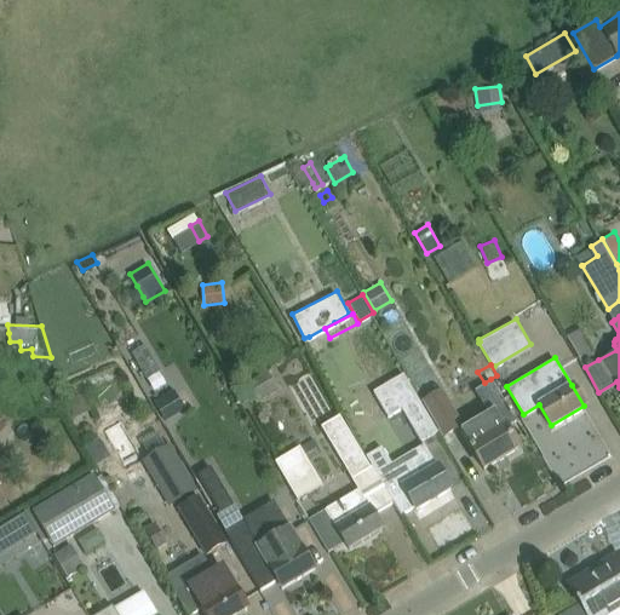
[(267,369),(245,381),(256,400),(276,388),(267,369)]
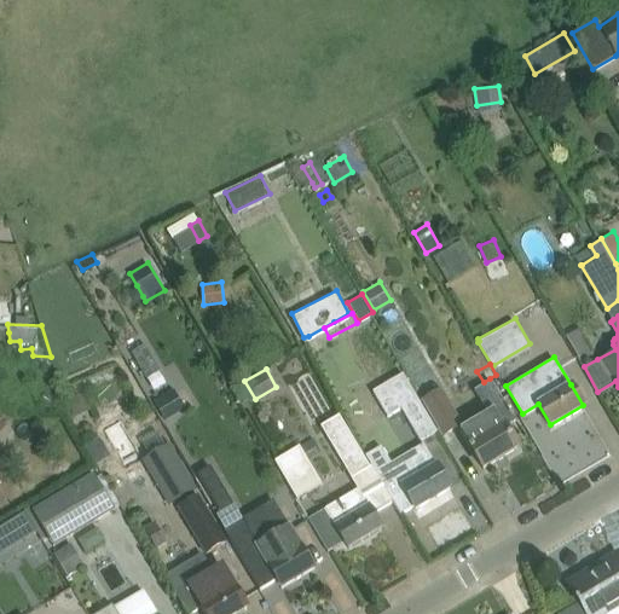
[(388,412),(404,404),(421,434),(435,427),(404,370),(372,387),(388,412)]
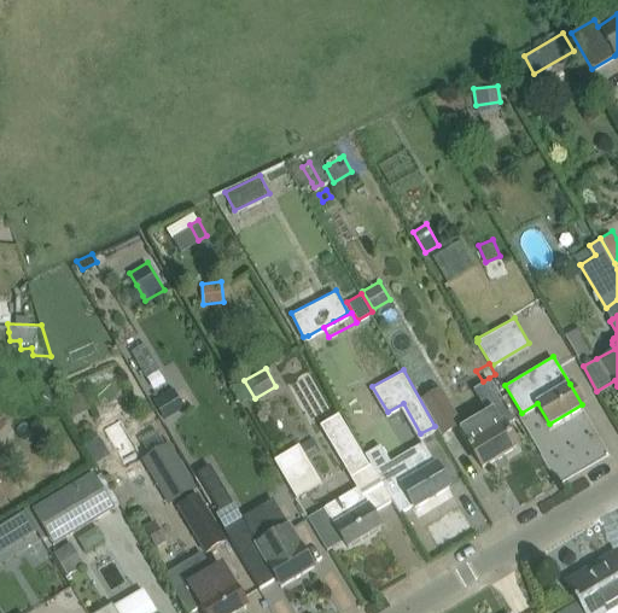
[(495,387),(489,378),(483,381),(477,385),(491,408),(460,427),(470,444),(467,445),(470,449),(472,448),(482,465),(516,444),(503,425),(514,419),(508,409),(511,408),(508,404),(507,406),(495,387)]
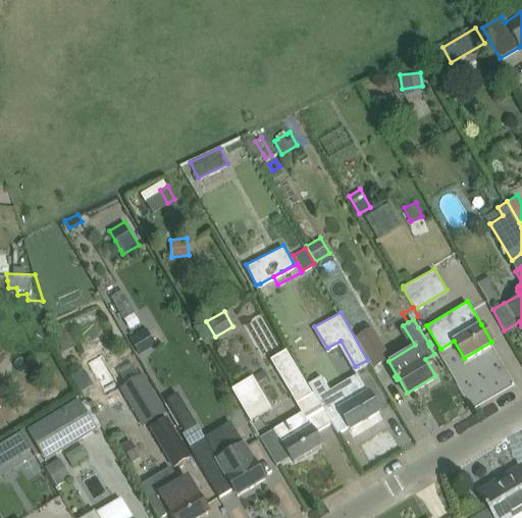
[(370,322),(356,331),(374,362),(388,353),(370,322)]
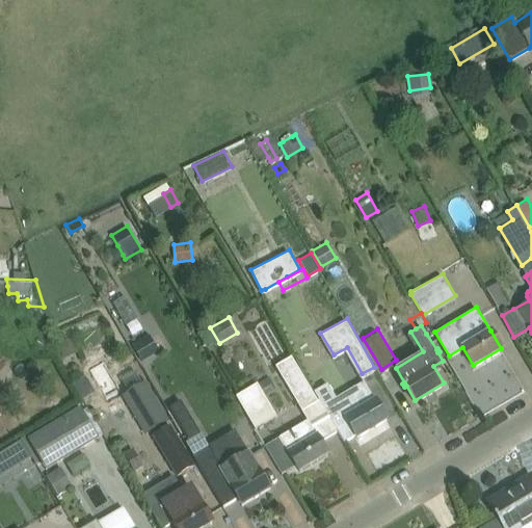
[(131,343),(141,360),(158,349),(149,333),(131,343)]
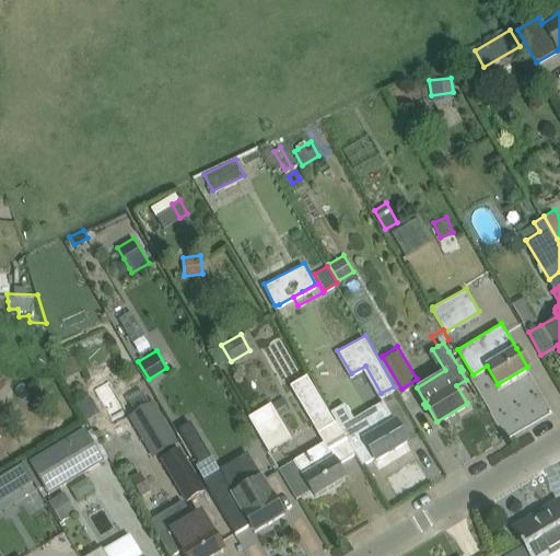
[(83,368),(77,352),(59,360),(66,375),(83,368)]
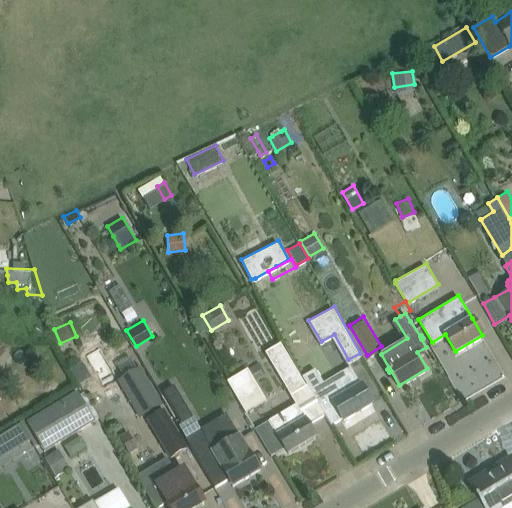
[(47,329),(38,323),(33,331),(42,337),(47,329)]
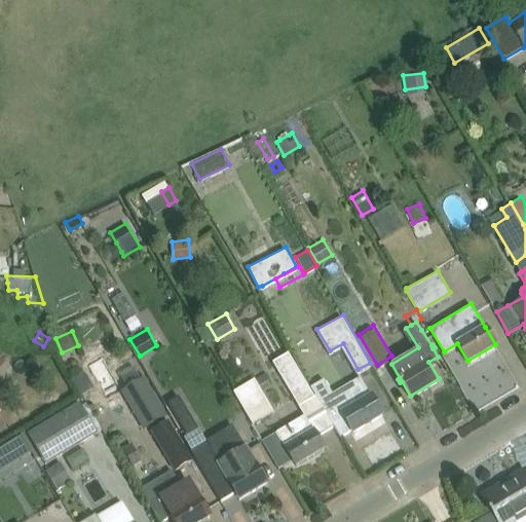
[(289,349),(272,360),(302,410),(302,411),(304,414),(316,435),(334,424),(318,400),(316,401),(308,386),(310,385),(289,349)]
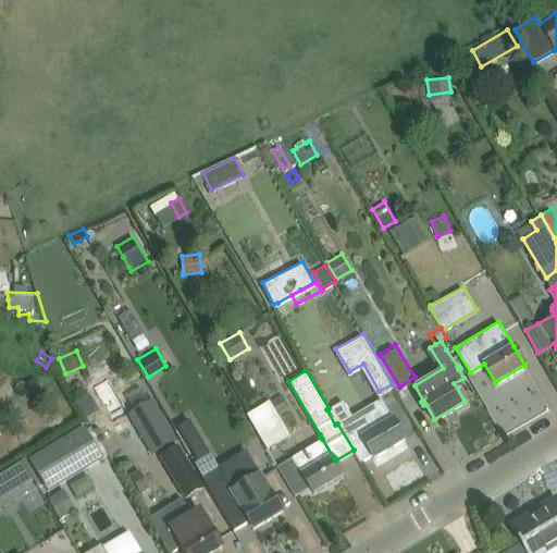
[(88,392),(76,400),(86,416),(99,408),(88,392)]
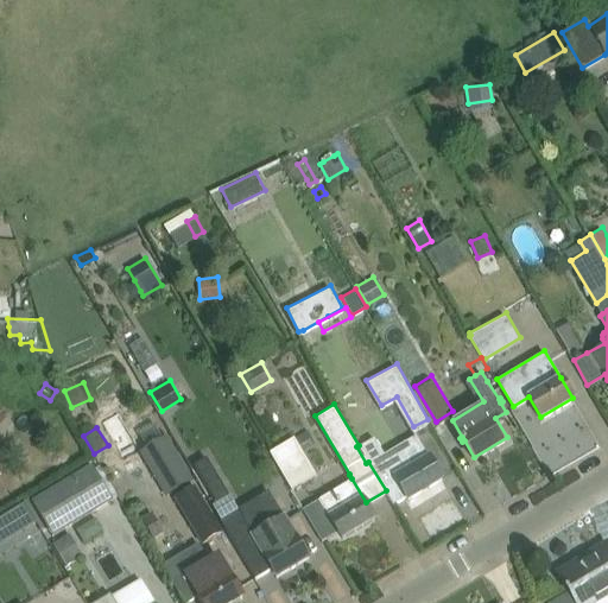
[(138,449),(165,493),(192,477),(165,432),(138,449)]
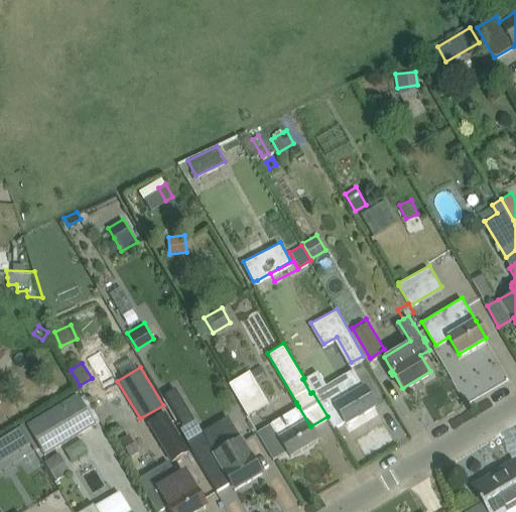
[(310,393),(312,392),(328,416),(334,427),(345,420),(346,422),(374,405),(353,368),(326,384),(317,370),(304,378),(302,379),(310,393)]
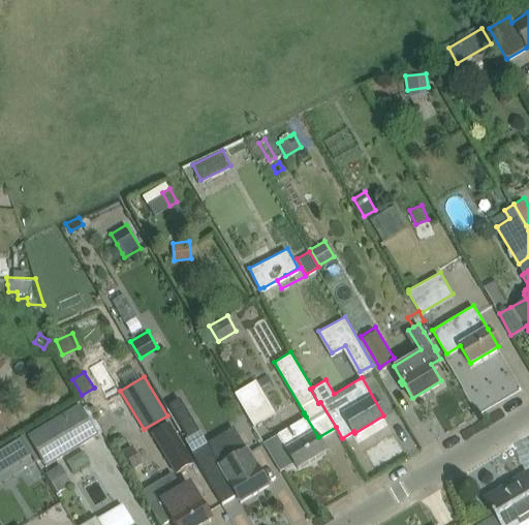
[(235,391),(252,423),(274,410),(256,379),(235,391)]
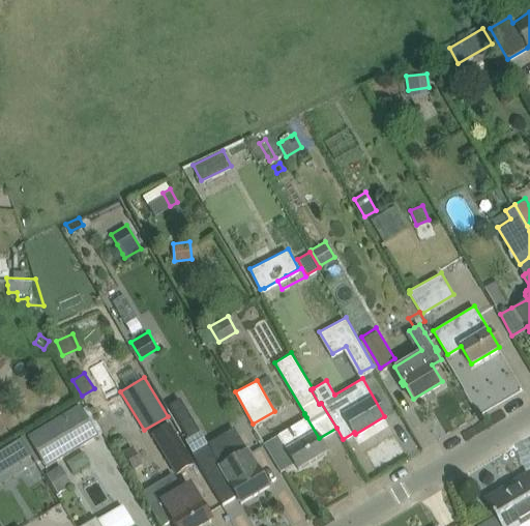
[(169,404),(188,437),(200,431),(179,397),(169,404)]
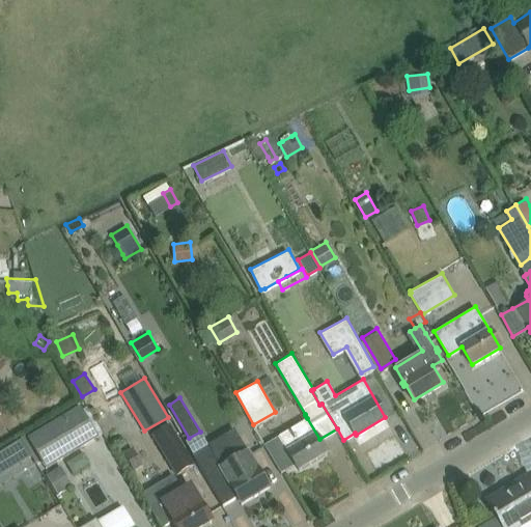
[(50,421),(26,436),(29,441),(39,459),(75,437),(79,444),(96,434),(79,404),(50,421)]
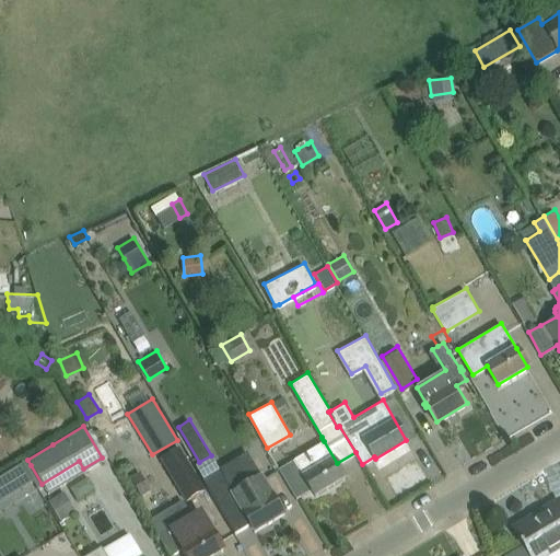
[(280,466),(296,497),(312,488),(315,494),(345,476),(337,463),(324,441),(294,459),(280,466)]
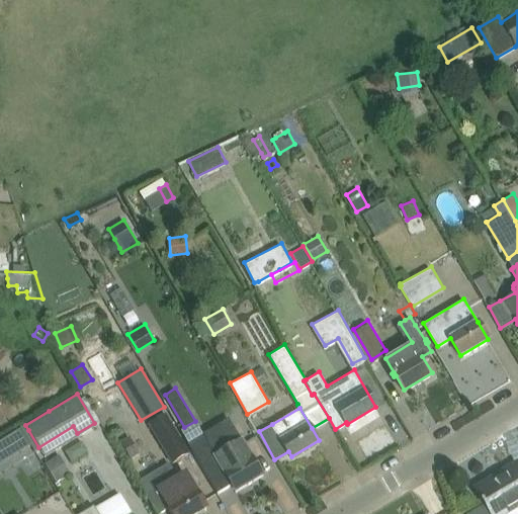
[(148,424),(171,462),(189,452),(165,413),(148,424)]
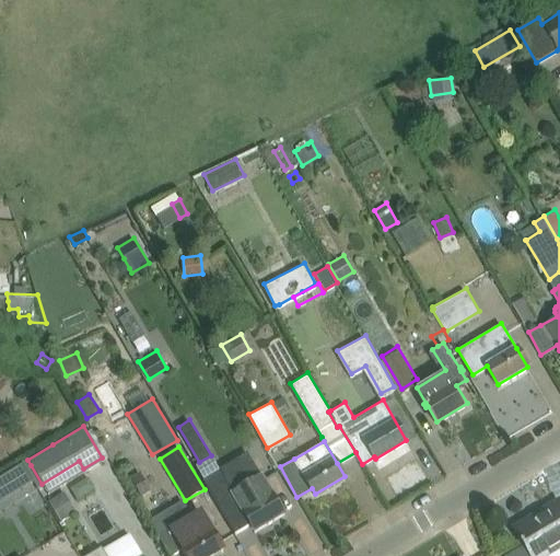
[(219,467),(201,477),(223,513),(234,532),(249,522),(254,530),(283,512),(260,472),(248,450),(219,467)]
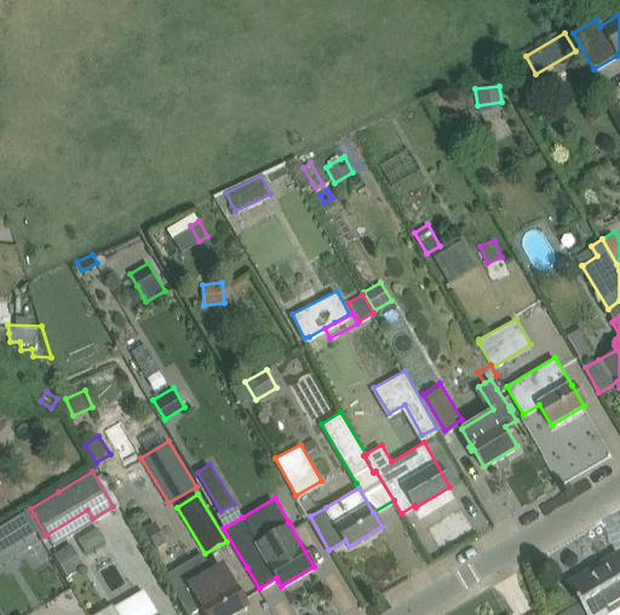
[(24,511),(12,518),(24,538),(36,530),(24,511)]
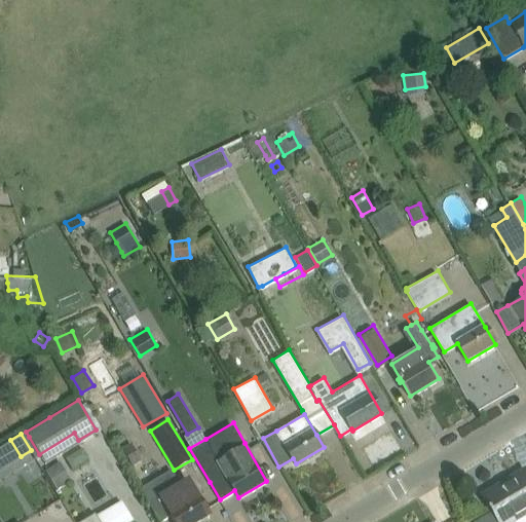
[(84,463),(108,449),(99,435),(75,448),(84,463)]
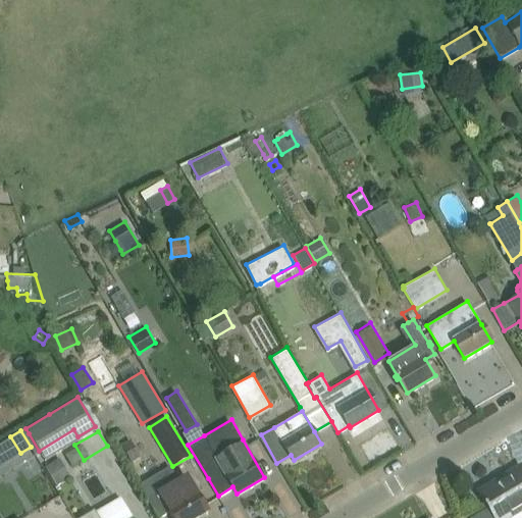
[(59,456),(44,465),(56,483),(70,474),(59,456)]
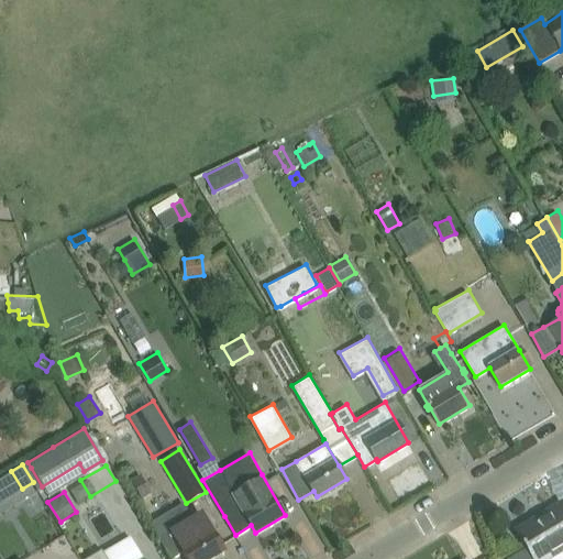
[(525,547),(506,558),(505,558),(548,558),(562,549),(562,503),(562,501),(545,511),(548,516),(519,534),(525,543),(522,544),(525,547)]
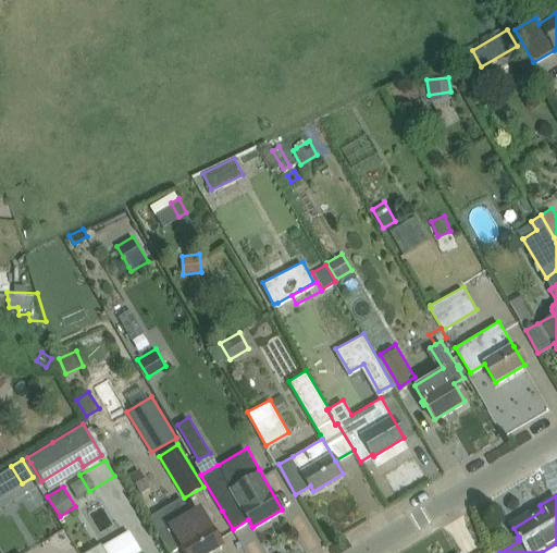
[(199,507),(158,531),(170,552),(181,545),(185,552),(210,552),(222,545),(199,507)]
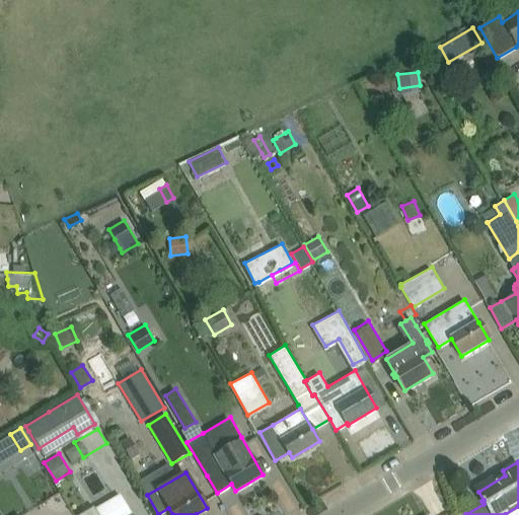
[(92,507),(78,514),(134,514),(133,514),(120,494),(93,509),(92,507)]
